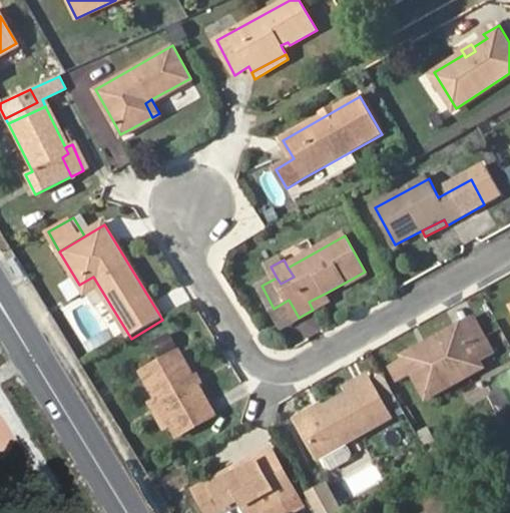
[(347,282),(350,287),(368,277),(365,272),(347,282)]
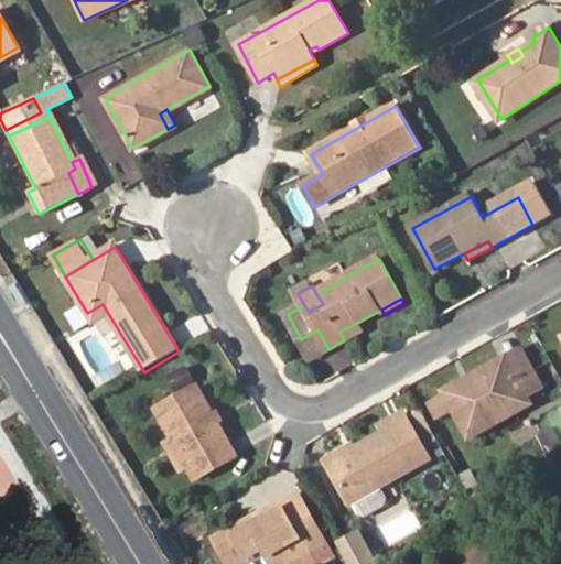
[(103,304),(87,313),(94,324),(109,315),(103,304)]
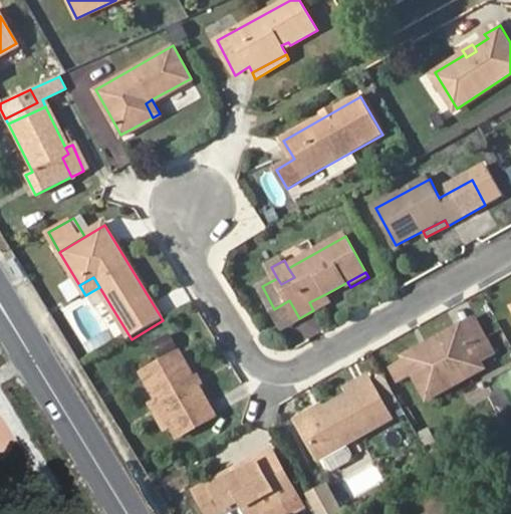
[(309,302),(313,310),(331,300),(327,293),(309,302)]
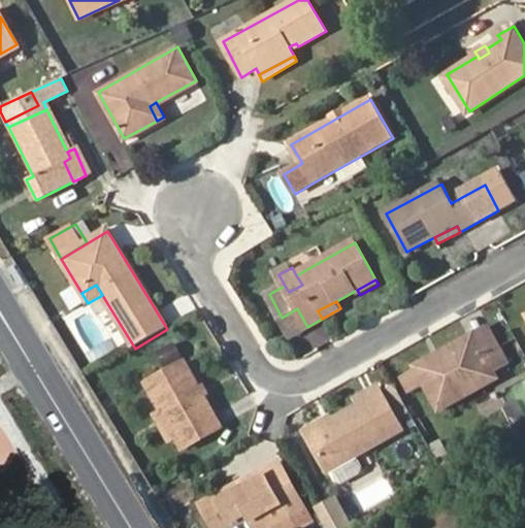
[(282,318),(292,335),(307,327),(297,308),(282,318)]
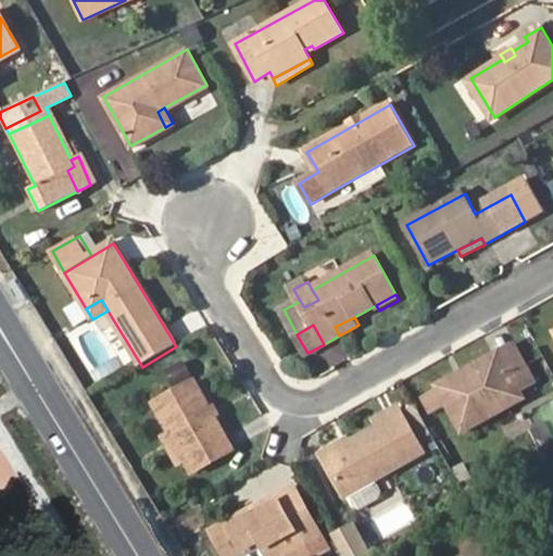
[(512,343),(498,350),(504,361),(517,353),(512,343)]
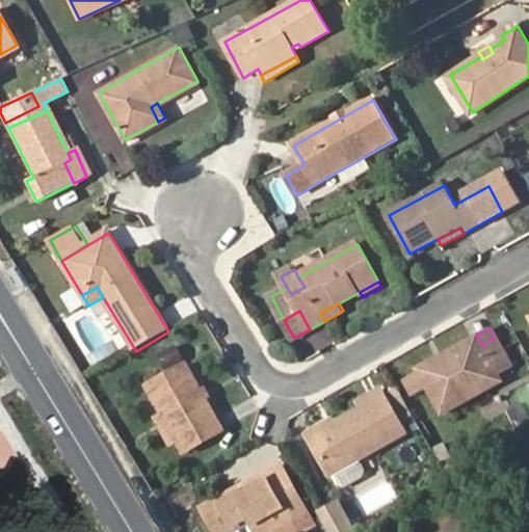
[(482,345),(476,335),(442,354),(444,360),(438,363),(435,357),(417,368),(443,413),(476,394),(472,387),(497,373),(510,366),(495,338),(482,345)]
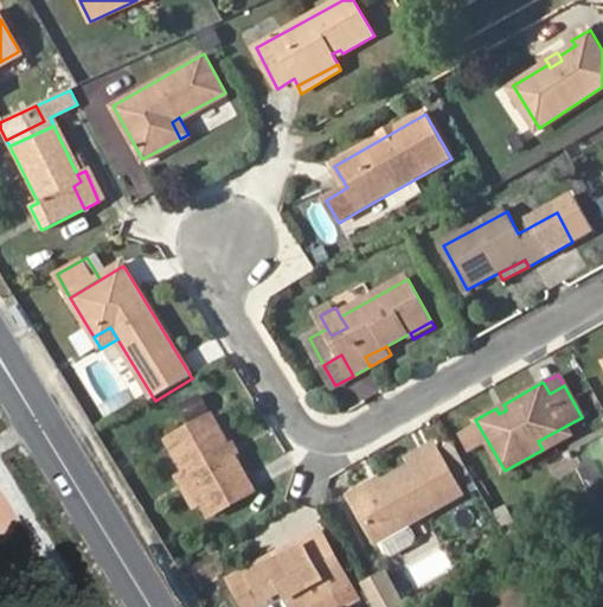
[(200,398),(180,410),(187,425),(209,413),(200,398)]
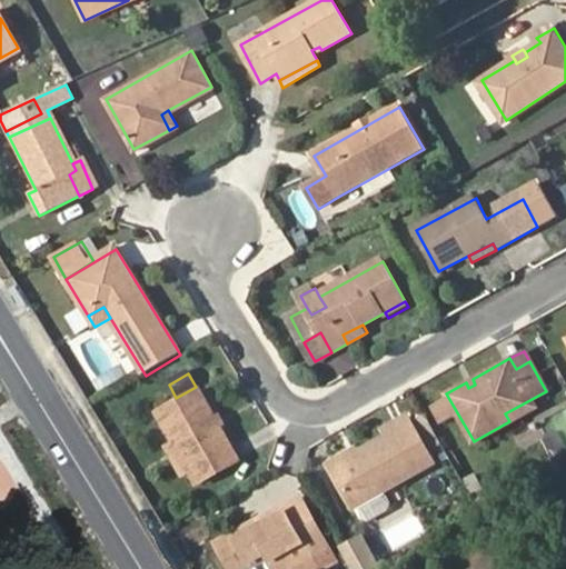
[(174,443),(189,470),(198,486),(240,460),(221,426),(216,418),(200,390),(157,413),(174,443)]
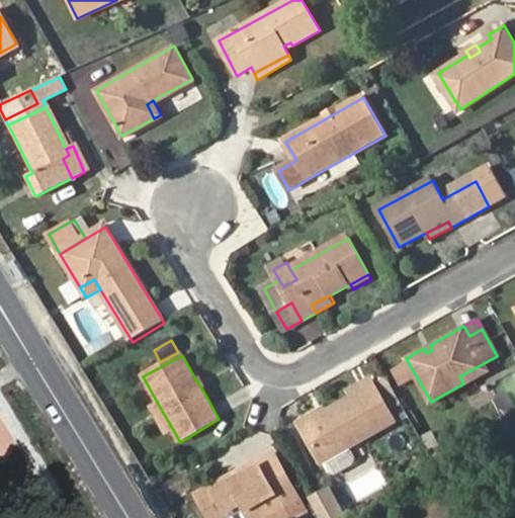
[(459,376),(463,383),(489,369),(484,363),(459,376)]
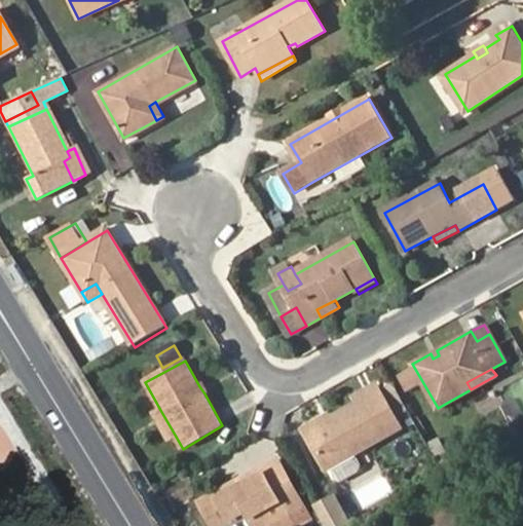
[(399,376),(406,390),(417,383),(409,370),(399,376)]
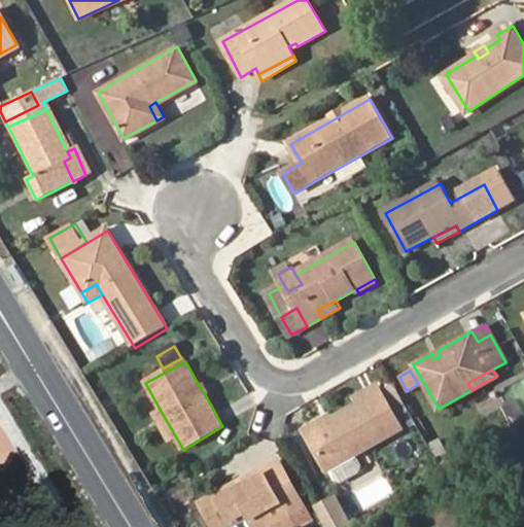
[(200,387),(205,394),(209,392),(204,384),(200,387)]
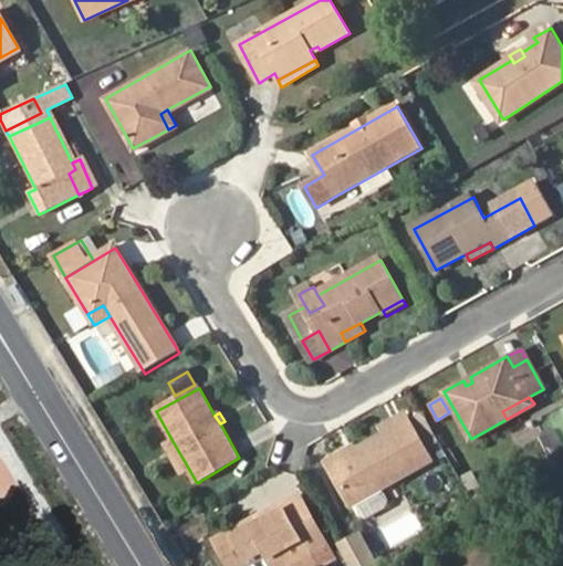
[(356,450),(330,464),(352,503),(431,459),(407,413),(382,428),(385,433),(356,450)]
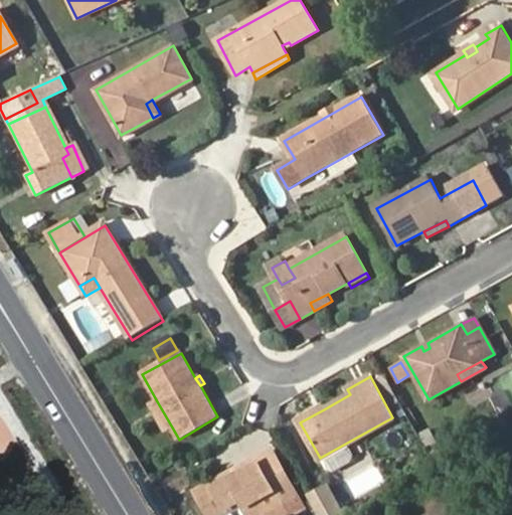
[(166,428),(171,425),(157,401),(152,405),(166,428)]
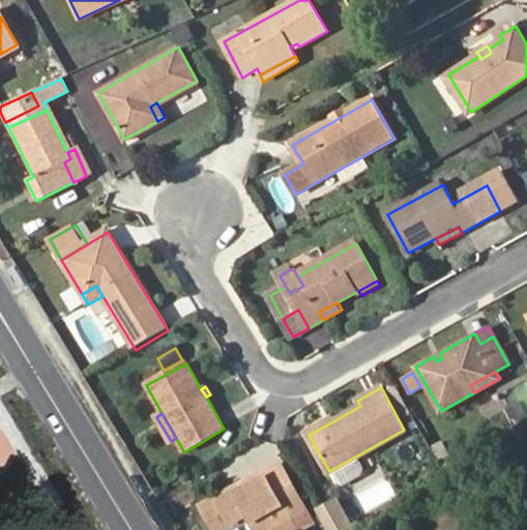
[(305,430),(309,435),(333,421),(330,415),(305,430)]
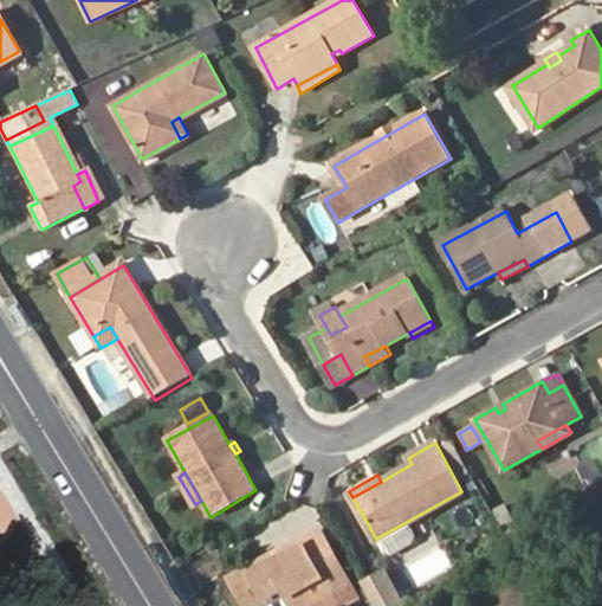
[(0,533),(1,535),(15,527),(5,513),(0,515),(0,533)]
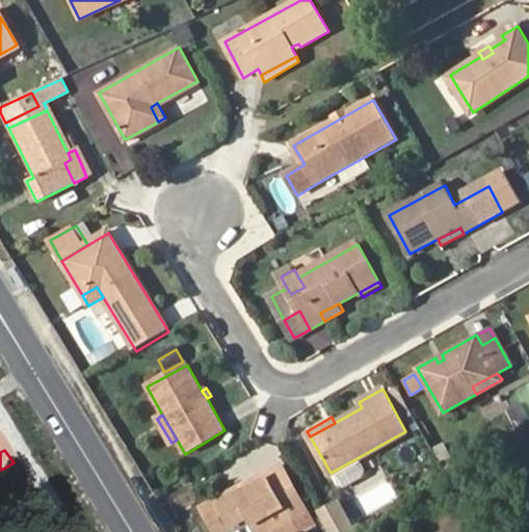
[(336,491),(371,472),(364,460),(329,479),(336,491)]
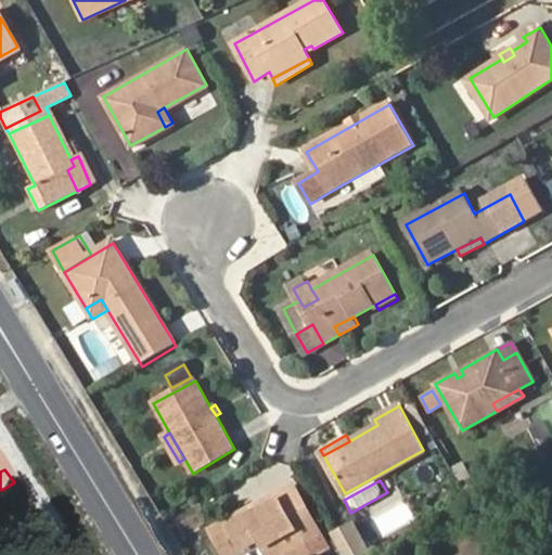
[(247,518),(244,513),(212,530),(225,554),(249,554),(262,547),(267,554),(285,554),(324,554),(330,553),(294,486),(252,508),(255,514),(247,518)]
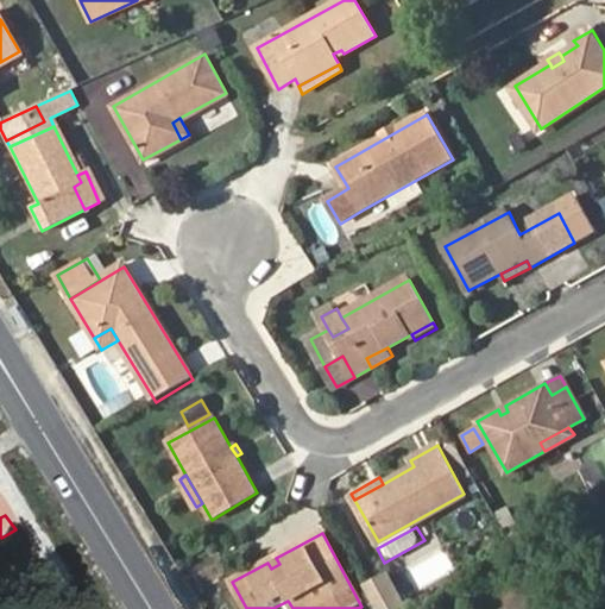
[(276,558),(268,563),(271,569),(279,564),(276,558)]
